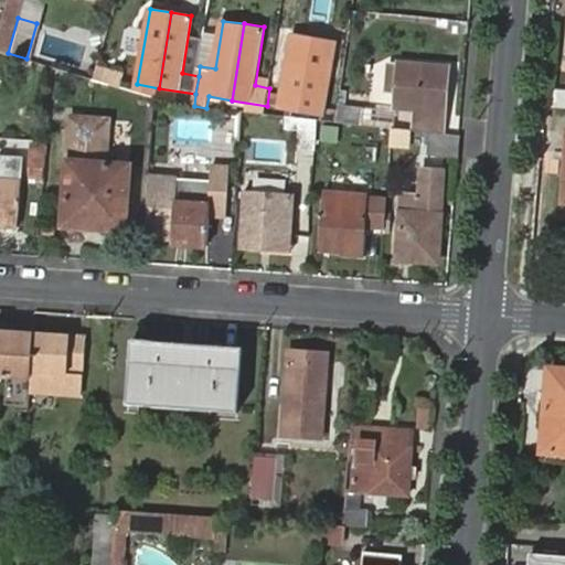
[(285,92),(269,88),(267,106),(304,113),(317,35),(315,35),(296,32),(285,92)]
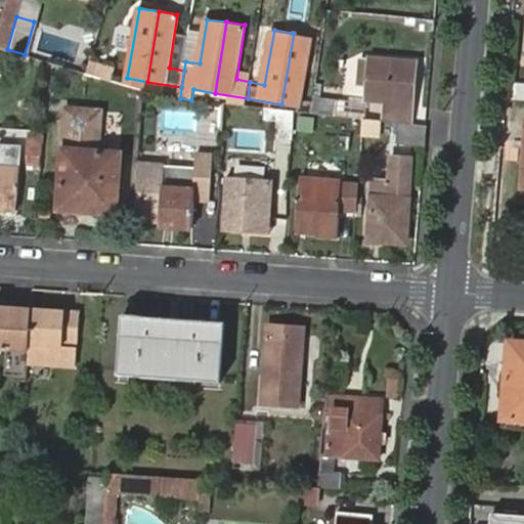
[(294,33),(281,104),(300,107),(299,112),(313,113),(315,99),(302,96),(312,36),(294,33)]
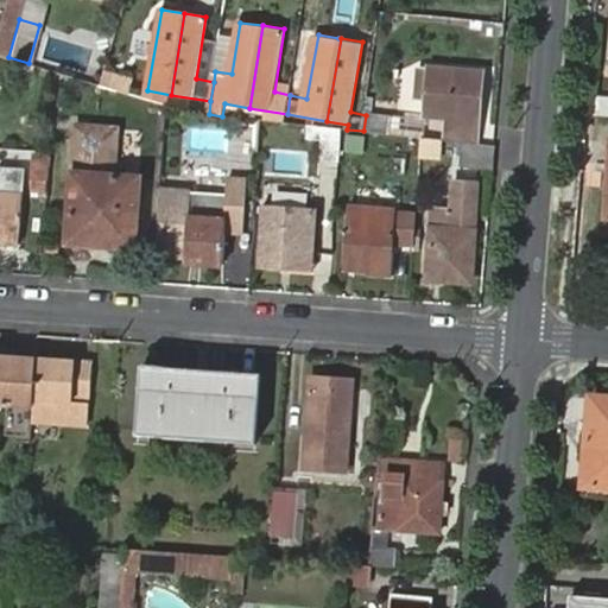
[(463,141),(479,144),(483,71),(431,68),(426,115),(450,116),(447,140),(463,141)]
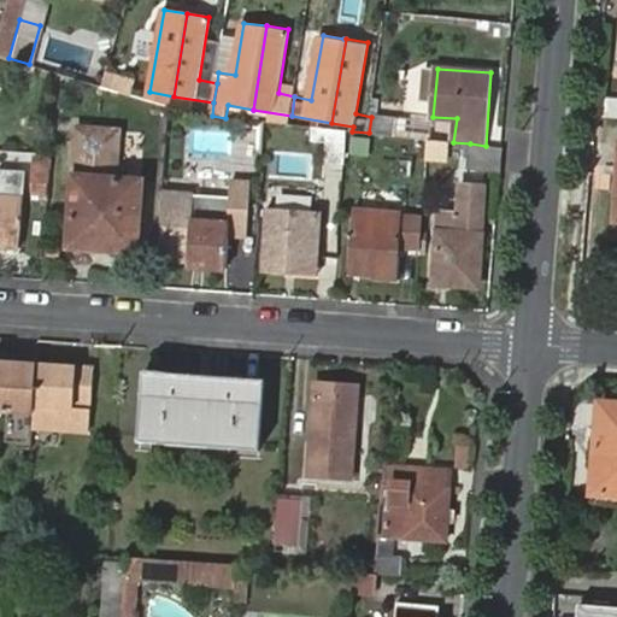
[(135,83),(107,75),(105,86),(131,94),(135,83)]
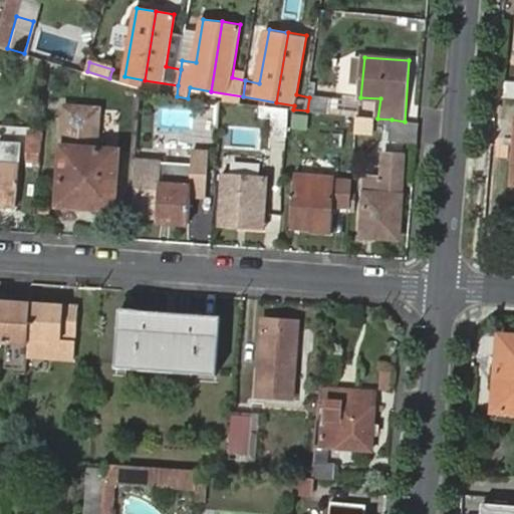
[(145,80),(124,76),(123,82),(143,88),(145,80)]
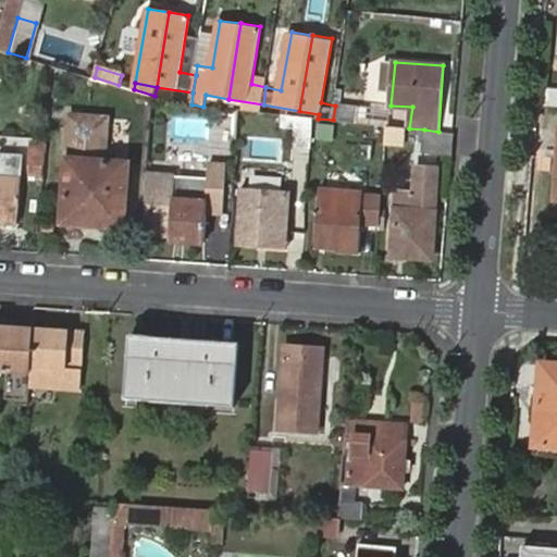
[(359,107),(335,106),(333,120),(358,123),(359,107)]
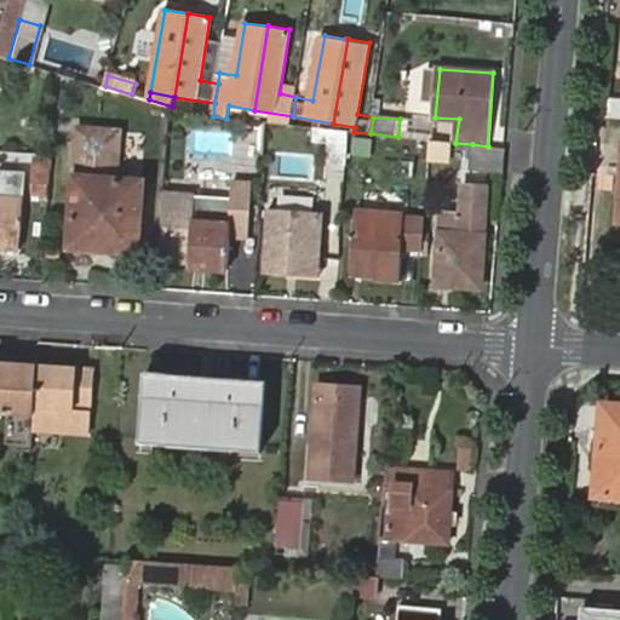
[(269,124),(253,121),(250,121),(247,155),(267,156),(269,124)]
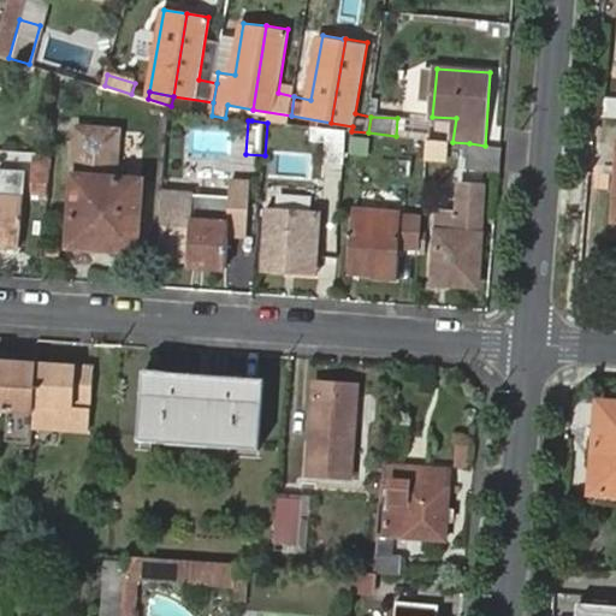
[(330,129),(313,126),(312,142),(329,143),(327,166),(345,167),(347,130),(330,129)]
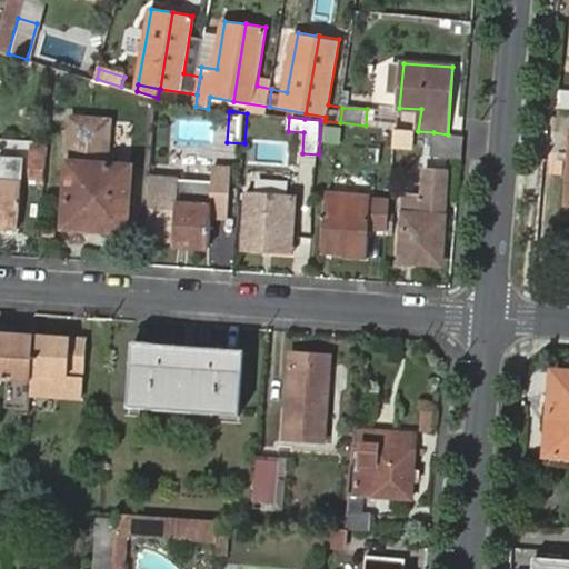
[(109,167),(111,128),(73,125),(71,165),(109,167)]
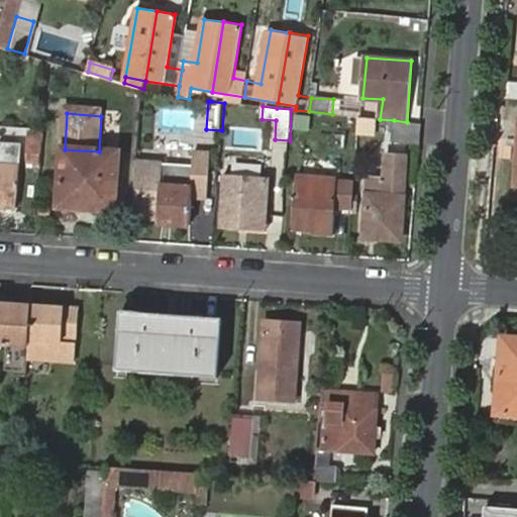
[(362,115),(360,133),(376,134),(377,117),(362,115)]
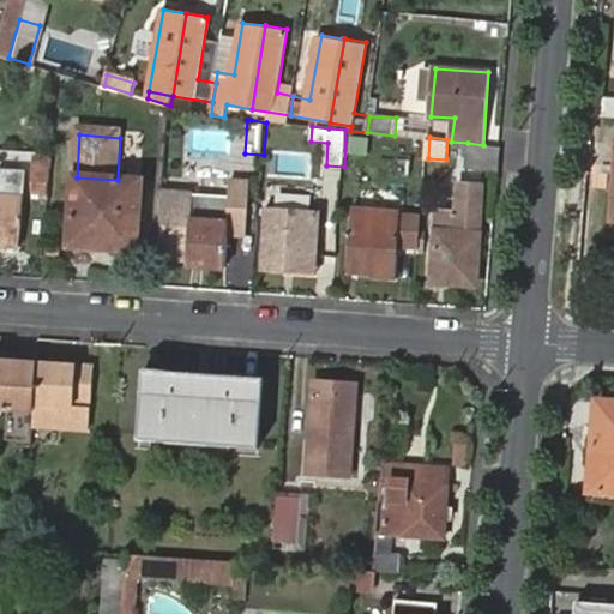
[(500,172),(501,146),(483,145),(468,143),(465,168),(500,172)]
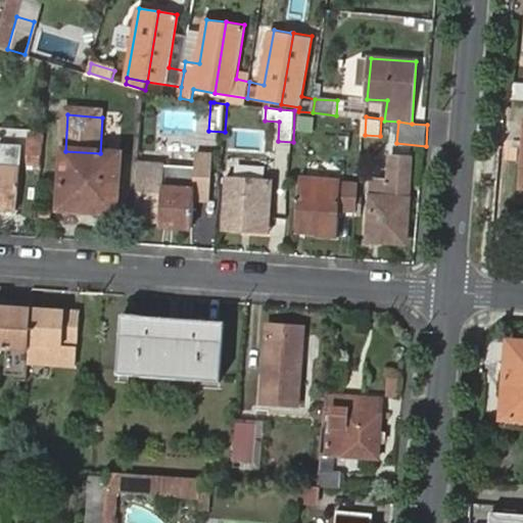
[(65,151),(61,207),(117,211),(121,154),(100,153),(65,151)]
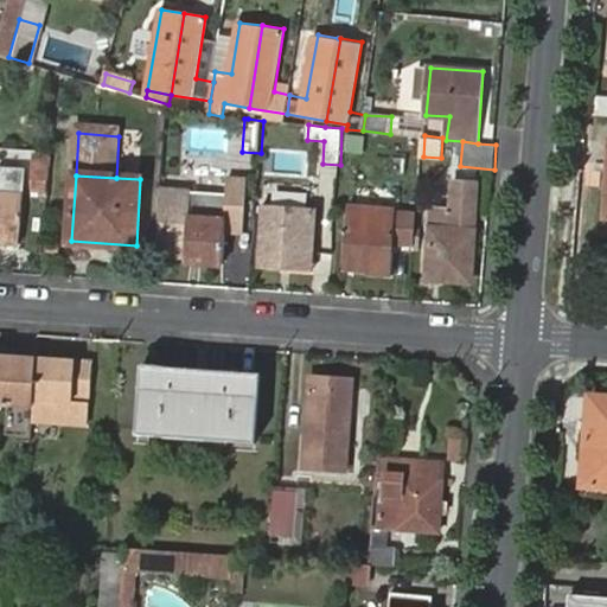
[(435,208),(428,275),(472,279),(481,183),(457,180),(454,209),(435,208)]
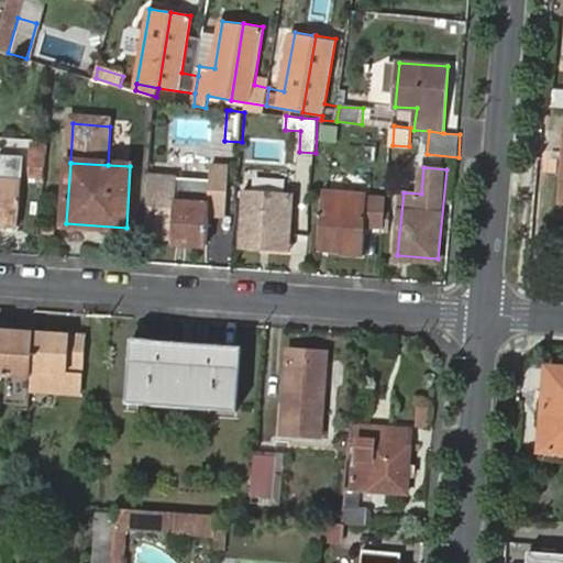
[(147,173),(147,189),(212,192),(213,176),(147,173)]
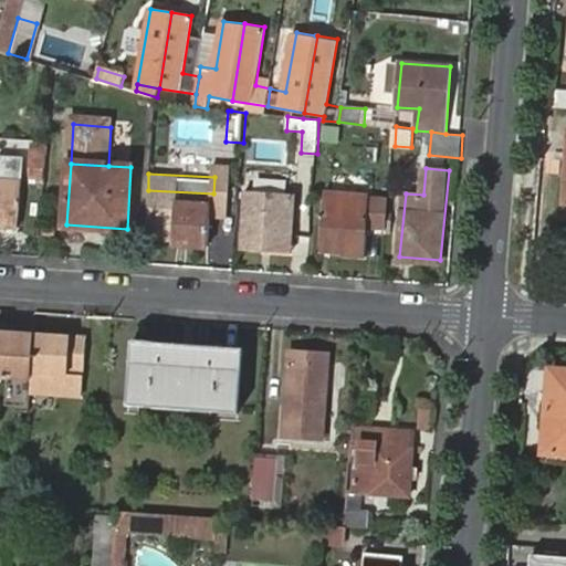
[(0,179),(0,226),(19,227),(23,180),(0,179)]
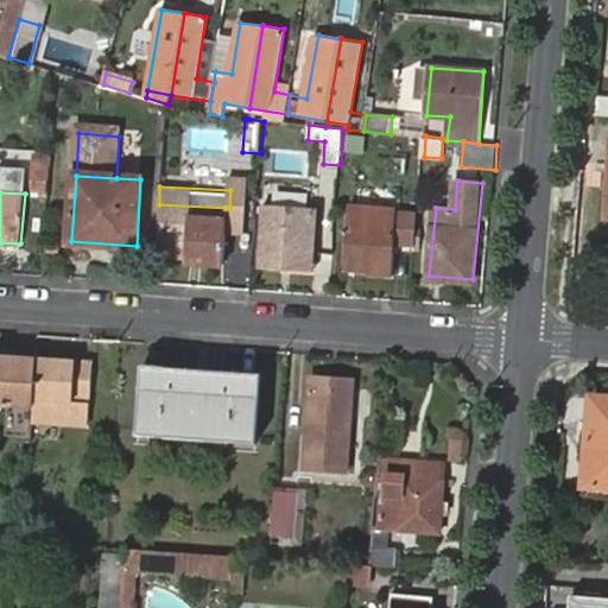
[(266,204),(261,266),(312,270),(317,208),(266,204)]
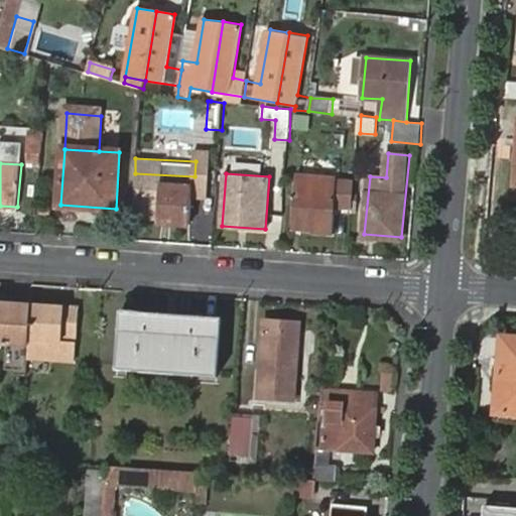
[(352,211),(354,180),(297,176),(292,230),(312,232),(312,235),(334,236),(336,210),(352,211)]
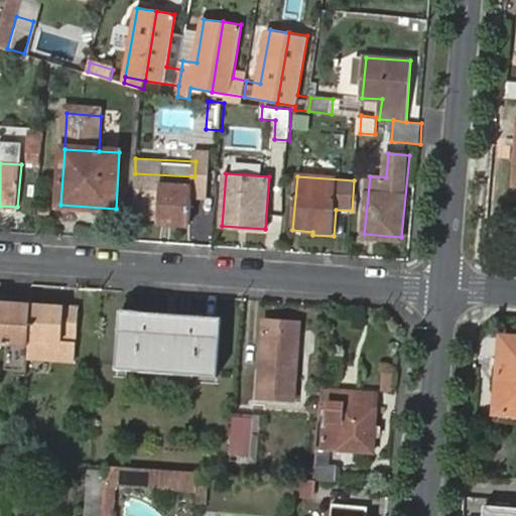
[(161,185),(159,224),(191,227),(194,187),(161,185)]
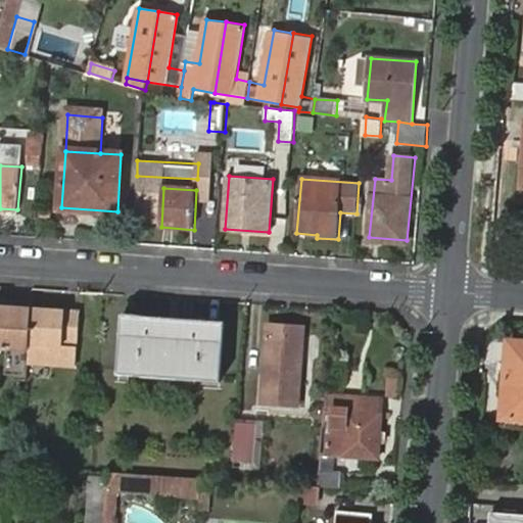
[(0,347),(28,350),(29,343),(32,308),(0,305),(0,347)]
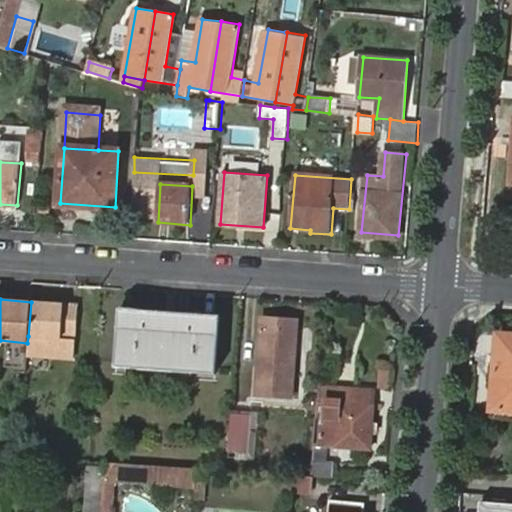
[(54,303),(31,302),(28,336),(76,339),(77,314),(54,312),(54,303)]
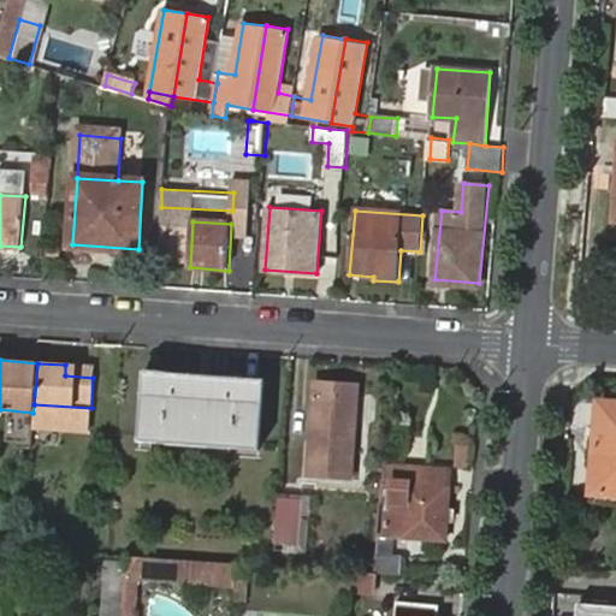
[(94,368),(65,365),(65,375),(93,378),(94,368)]
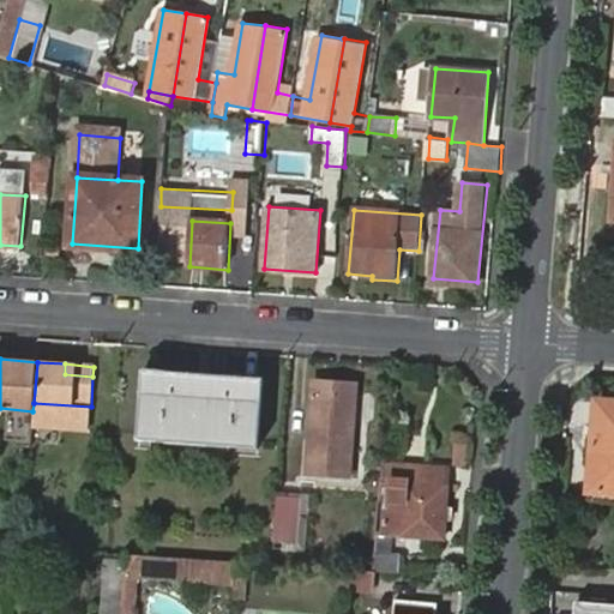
[(146,369),(143,432),(193,434),(192,441),(210,441),(211,435),(262,439),(265,377),(146,369)]
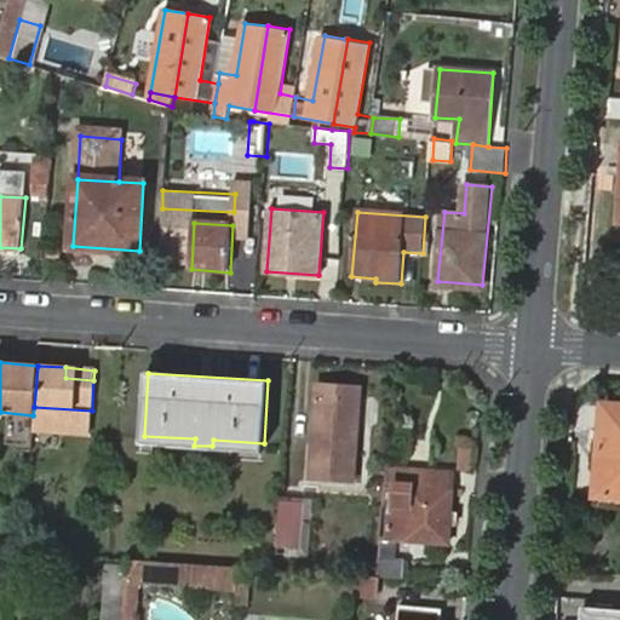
[(319,384),(310,460),(351,465),(360,389),(319,384)]
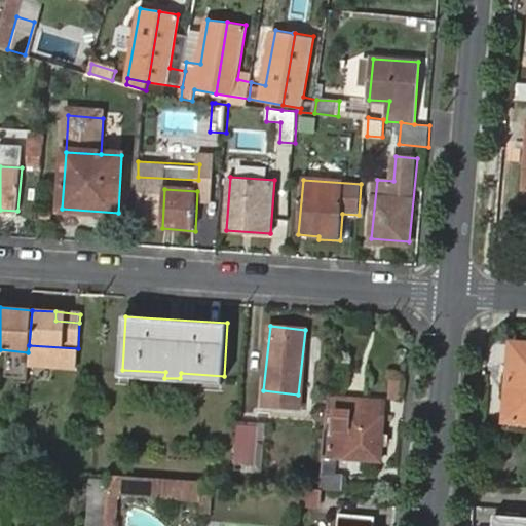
[(525,344),(512,343),(508,389),(516,390),(513,421),(525,422),(525,344)]
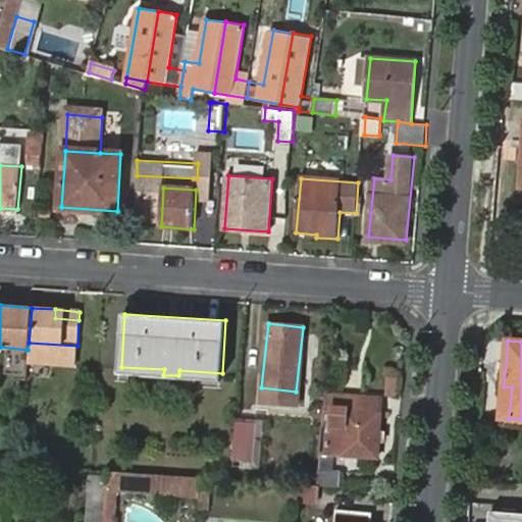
[(75,365),(77,346),(29,343),(28,350),(28,361),(75,365)]
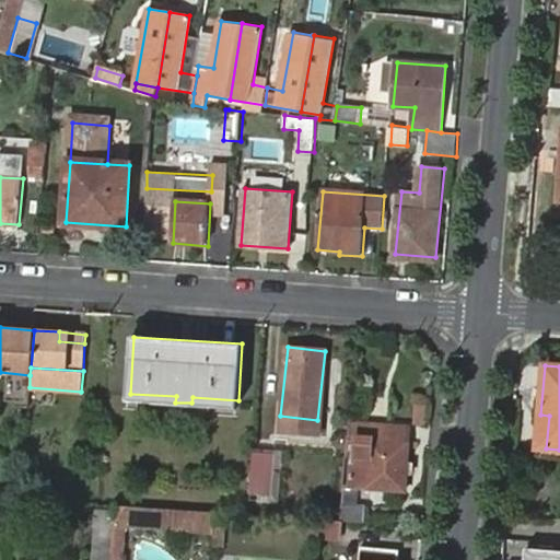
[(343,503),(341,520),(343,520),(365,522),(366,505),(358,505),(359,483),(404,488),(409,427),(350,421),(348,451),(360,452),(359,464),(353,464),(351,482),(345,482),(343,503)]
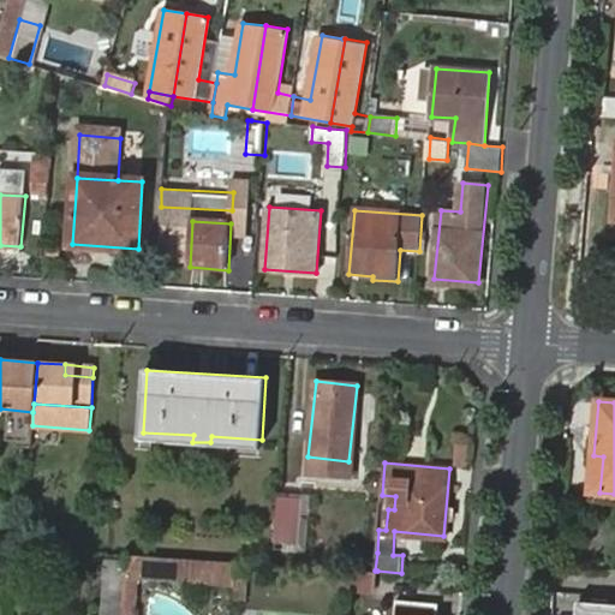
[(278,493),(274,536),(296,537),(299,495),(278,493)]
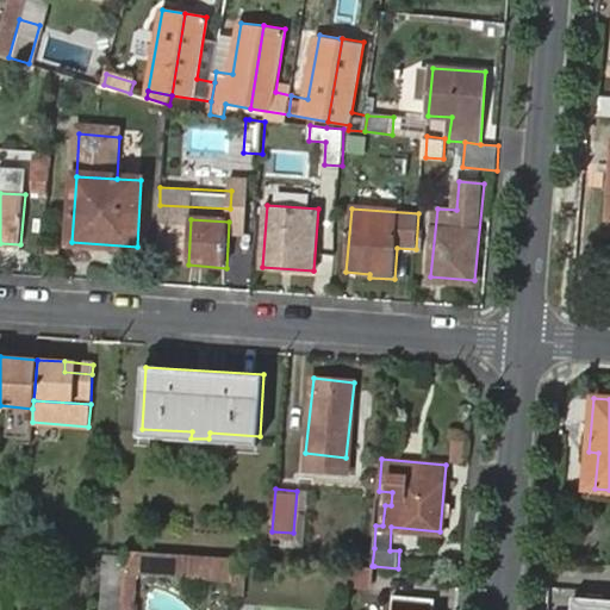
[(236,555),(129,547),(126,576),(234,582),(236,555)]
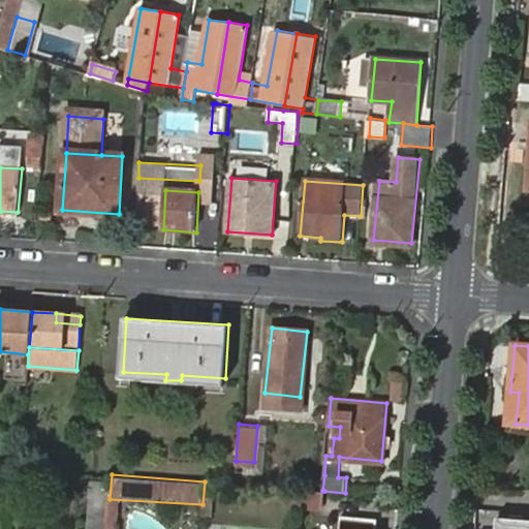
[(297,489),(296,504),(322,506),(324,491),(322,491),(297,489)]
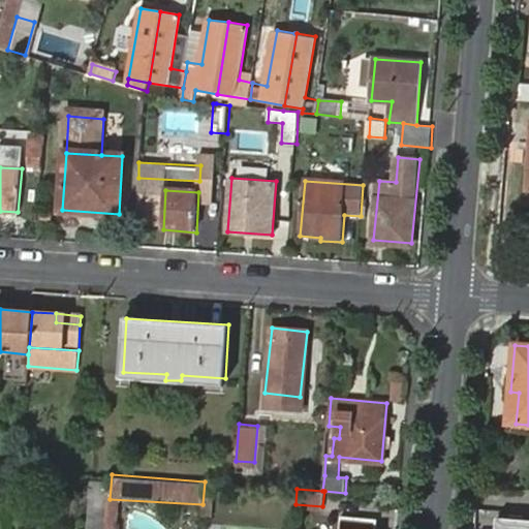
[(91,501),(89,528),(105,528),(107,502),(91,501)]
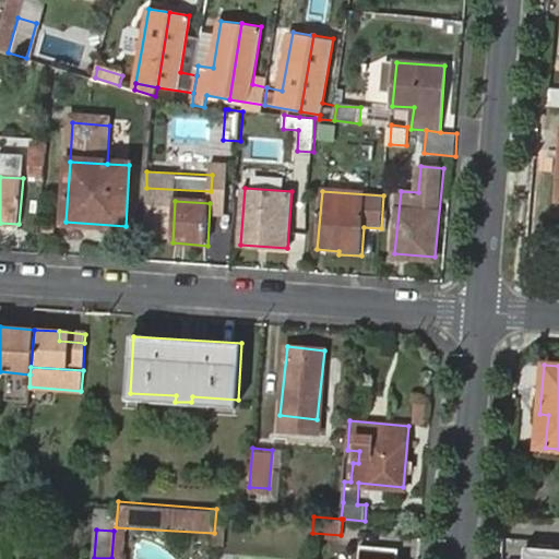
[(361,546),(360,558),(397,558),(399,549),(361,546)]
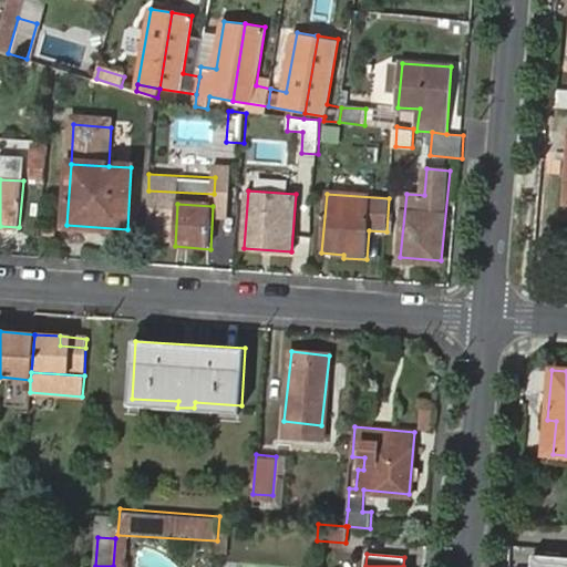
[(532,557),(531,566),(538,566),(539,558),(532,557)]
